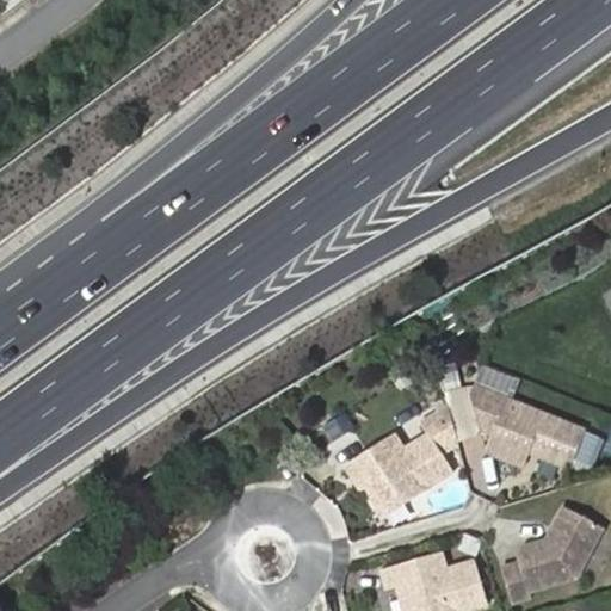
[(492,431),(487,444),(525,460),(530,448),(532,443),(539,445),(542,452),(562,460),(572,455),(582,425),(473,381),(470,389),(479,426),(492,431)]
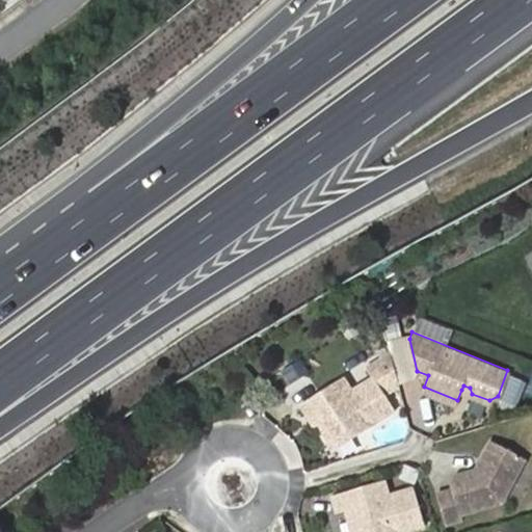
[(347,377),(303,399),(312,415),(316,413),(329,439),(341,432),(353,436),(397,414),(387,395),(404,384),(396,352),(369,367),(373,375),(351,387),(347,377)]
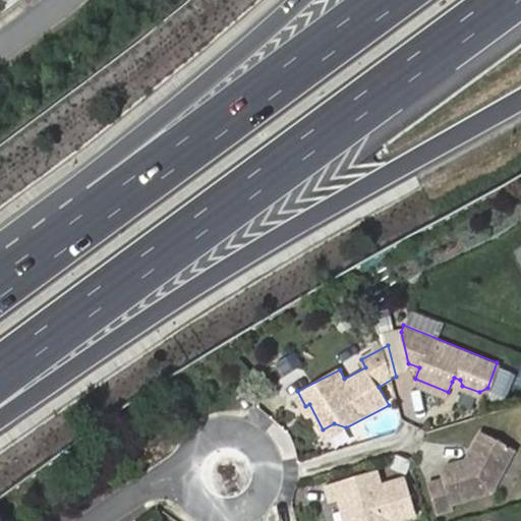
[(334,423),(323,429),(327,437),(346,427),(334,423)]
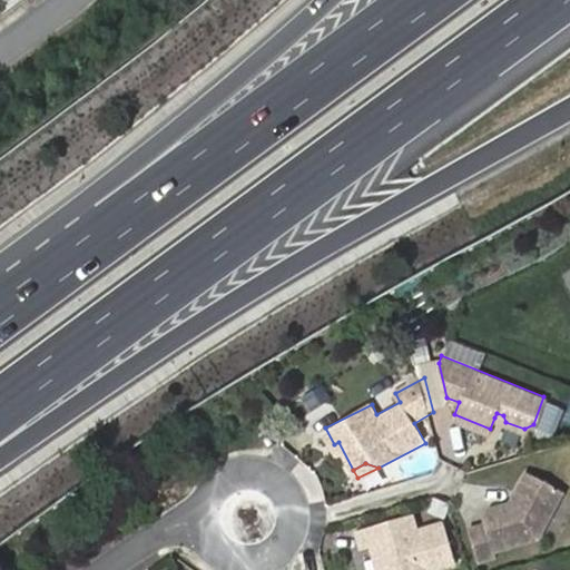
[(485,522),(468,527),(479,561),(497,556),(495,551),(539,538),(564,490),(532,470),(516,500),(490,507),(485,519),(485,522)]
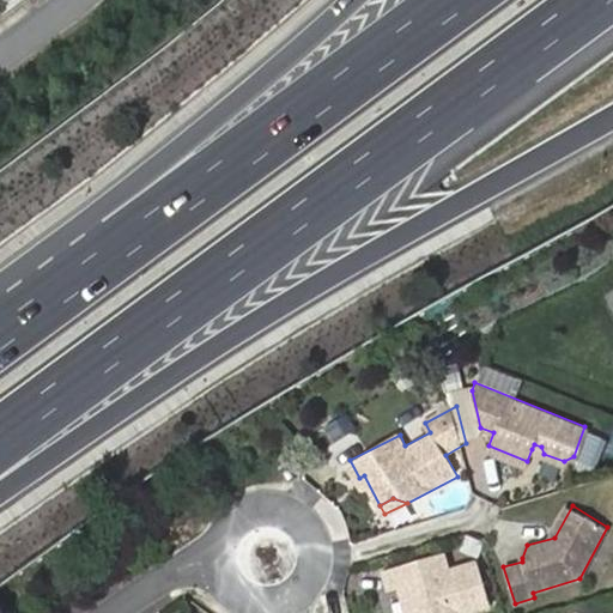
[(445,552),(386,566),(390,587),(395,586),(404,612),(466,612),(489,607),(477,562),(450,569),(445,552)]
